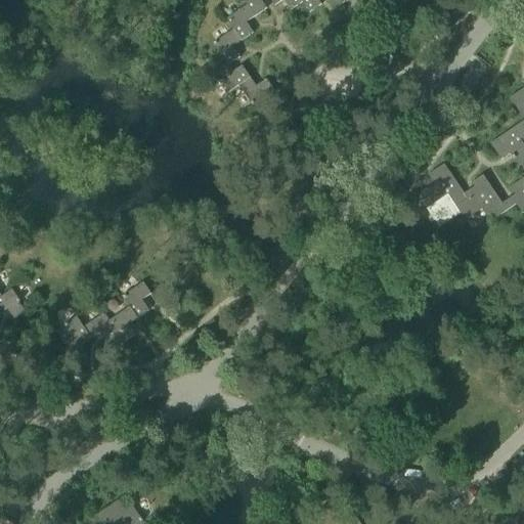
[(241,0),(246,6),(254,18),(266,9),(261,0),(260,0),(241,0)]
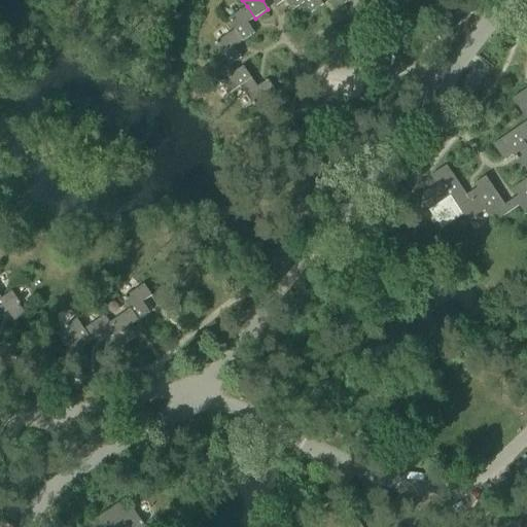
[(271,0),(276,6),(285,0),(292,11),(304,3),(301,0),(271,0)]
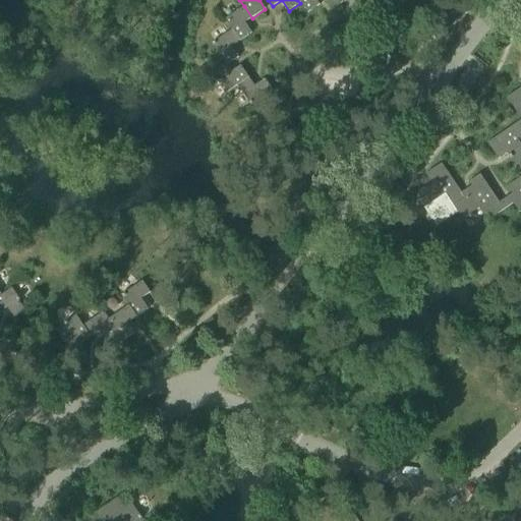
[(297,0),(300,3),(307,13),(320,5),(315,0),(297,0)]
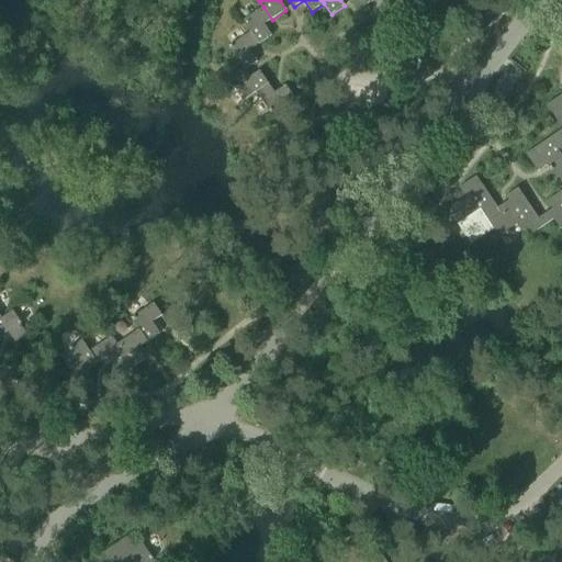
[(353,0),(360,10),(373,0),(372,0),(353,0)]
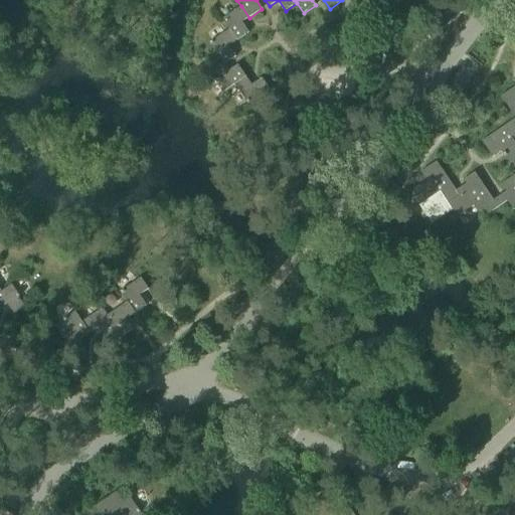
[(221,20),(228,31),(235,42),(248,33),(241,23),(249,18),(241,6),(221,20)]
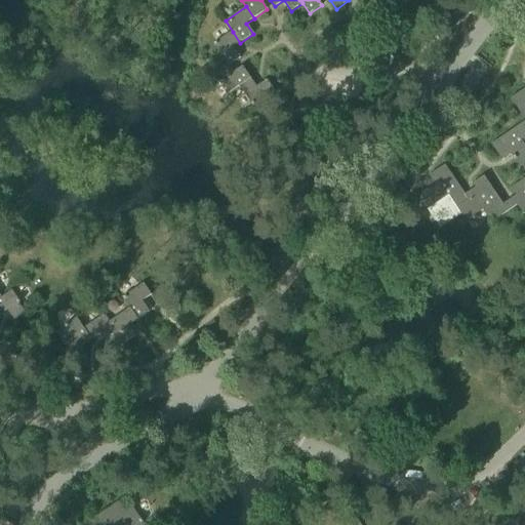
[(212,46),(225,65),(227,64),(229,66),(240,58),(233,48),(240,43),(233,32),(212,46)]
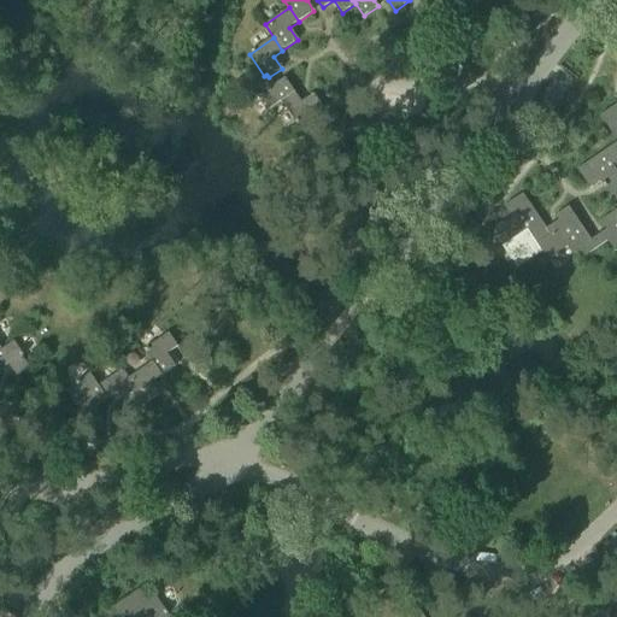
[(269,111),(281,103),(294,93),(285,78),(274,86),(269,77),(266,75),(264,76),(251,84),(269,111)]
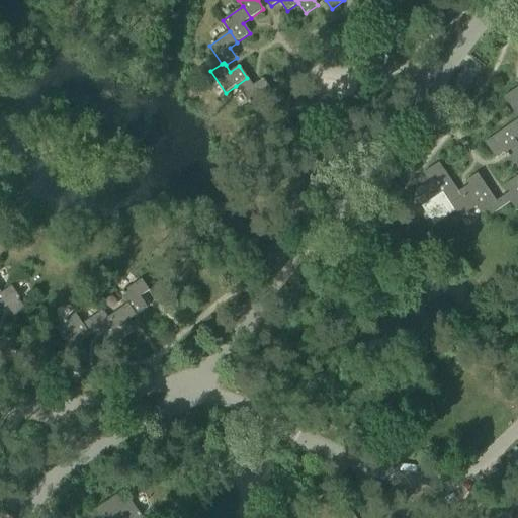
[(247,78),(236,86),(250,106),(271,91),(263,79),(253,86),(247,78)]
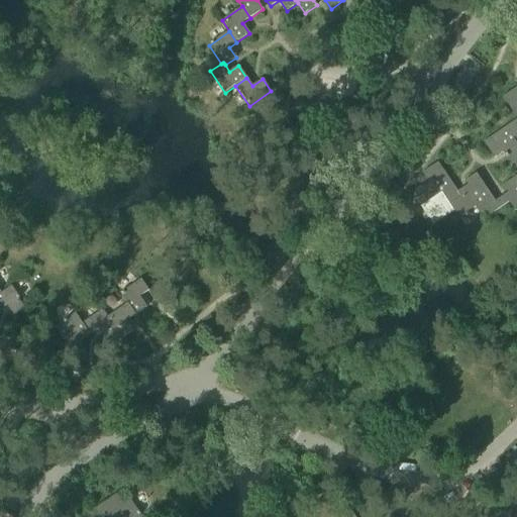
[(516,87),(502,98),(516,119),(516,87)]
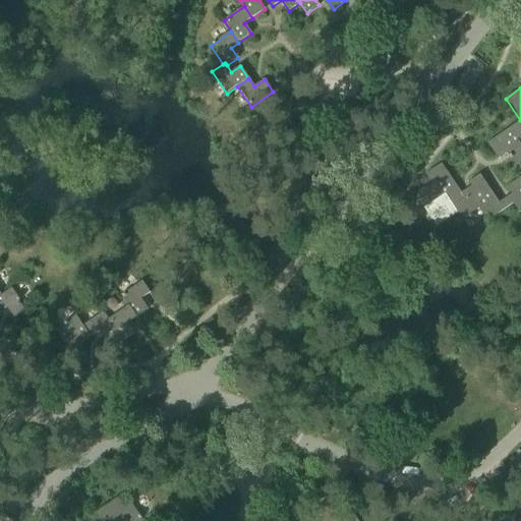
[(518,171),(520,169),(520,168),(520,147),(518,141),(520,138),(520,120),(486,143),(498,160),(507,154),(518,171)]
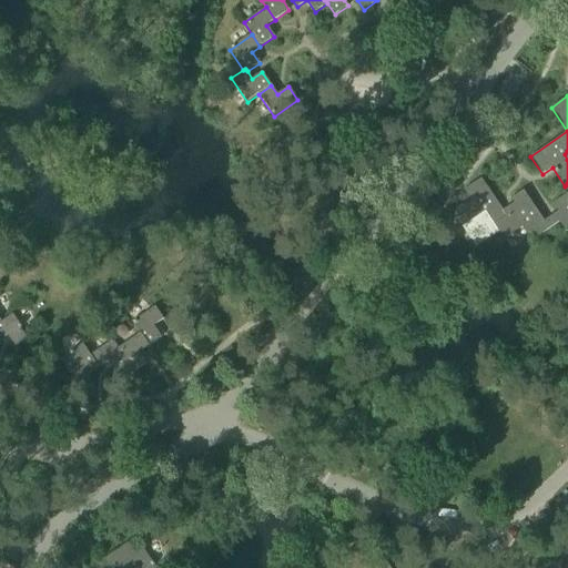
[(484,213),(493,225),(506,216),(503,211),(480,179),(464,191),(470,200),(452,213),(462,227),(484,213)]
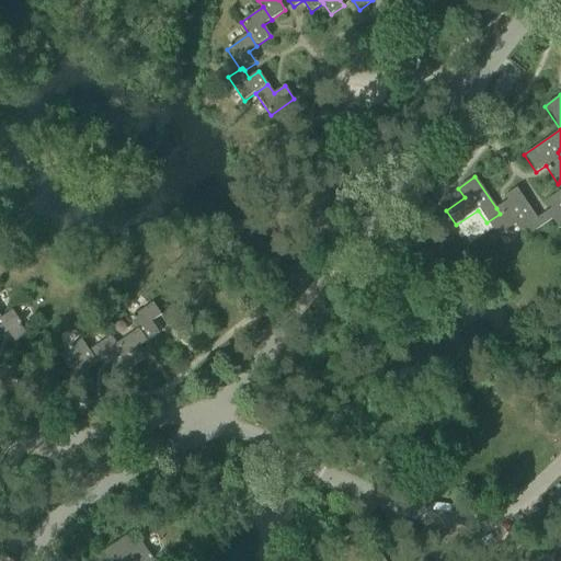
[(550,209),(537,219),(542,226),(550,220),(558,230),(560,227),(560,181),(560,182),(560,191),(545,202),(550,209)]
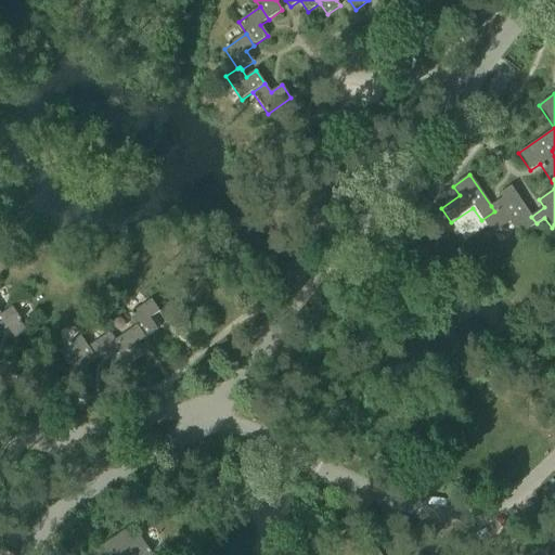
[(494,211),(481,220),(491,235),(515,219),(524,232),(537,223),(531,217),(511,186),(499,195),(502,199),(491,206),(494,211)]
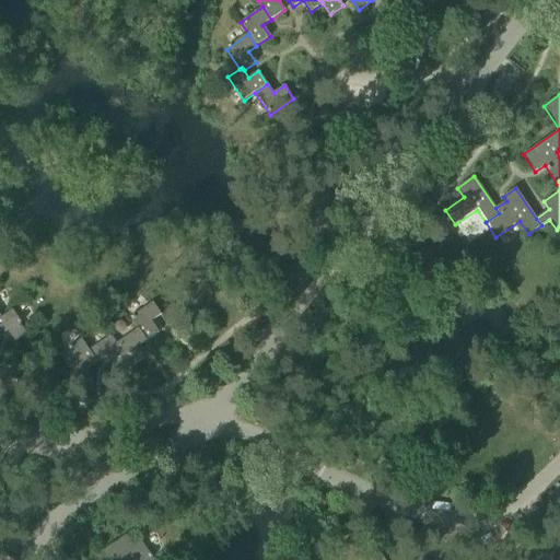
[(129,318),(137,330),(144,342),(159,333),(151,322),(161,315),(153,303),(129,318)]
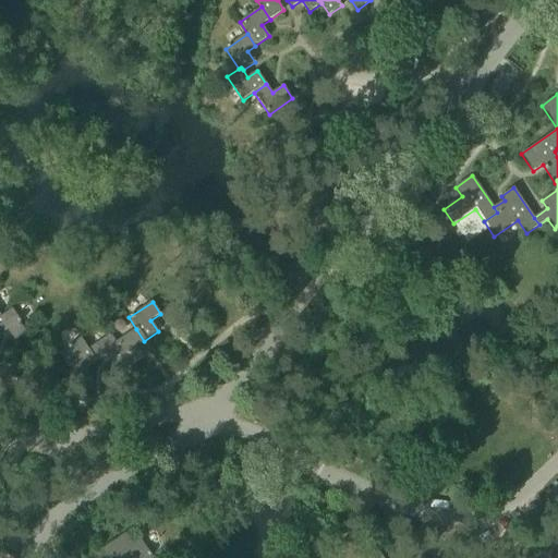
[(1,317),(0,317),(0,336),(7,331),(13,341),(27,331),(12,310),(1,317)]
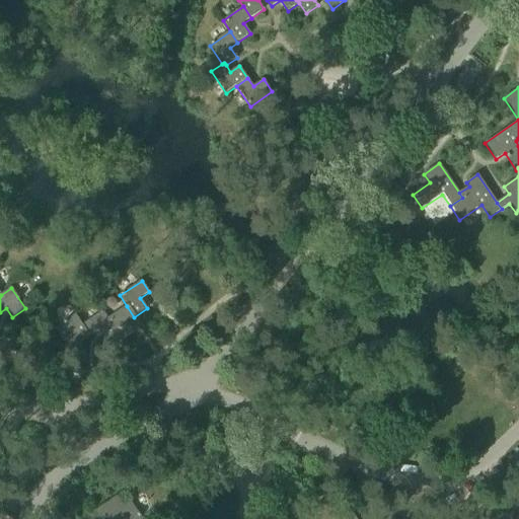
[(127,306),(107,319),(118,334),(117,334),(122,341),(134,332),(127,322),(134,317),(127,306)]
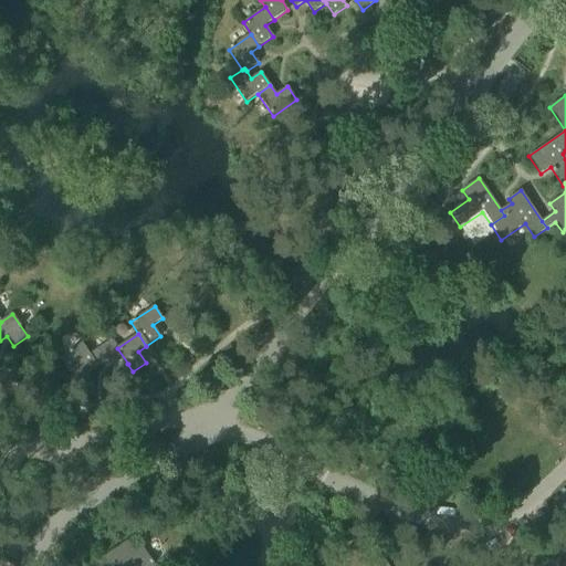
[(112,339),(90,355),(97,367),(107,360),(115,373),(127,364),(128,364),(117,348),(112,339)]
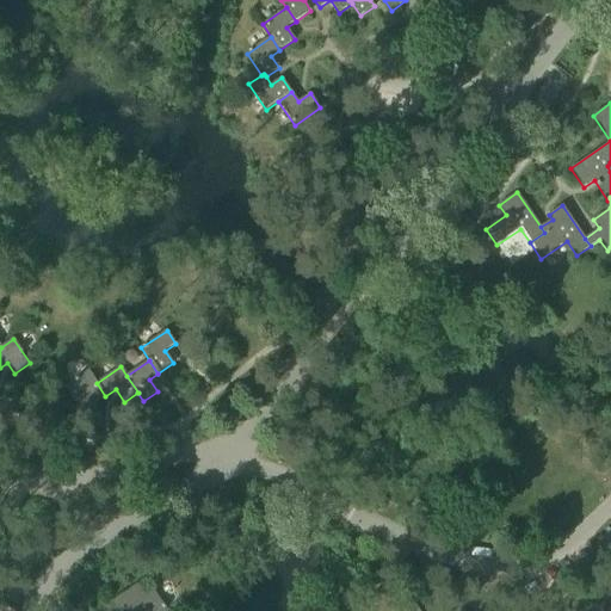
[(105,396),(97,383),(88,371),(65,388),(74,402),(85,395),(92,406),(105,396)]
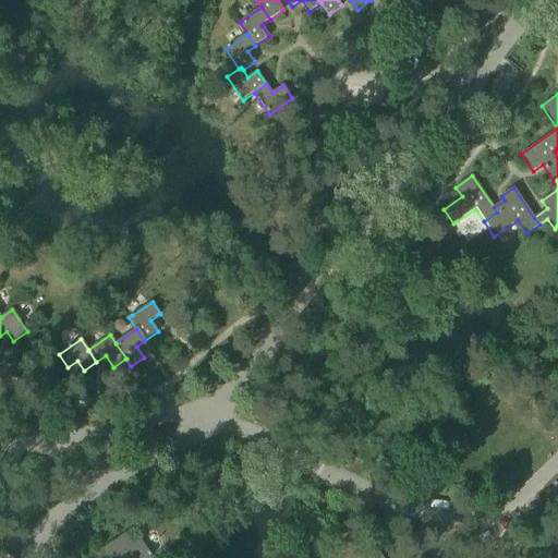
[(153,557),(141,538),(133,544),(126,534),(101,550),(106,557),(114,557),(116,557),(153,557)]
